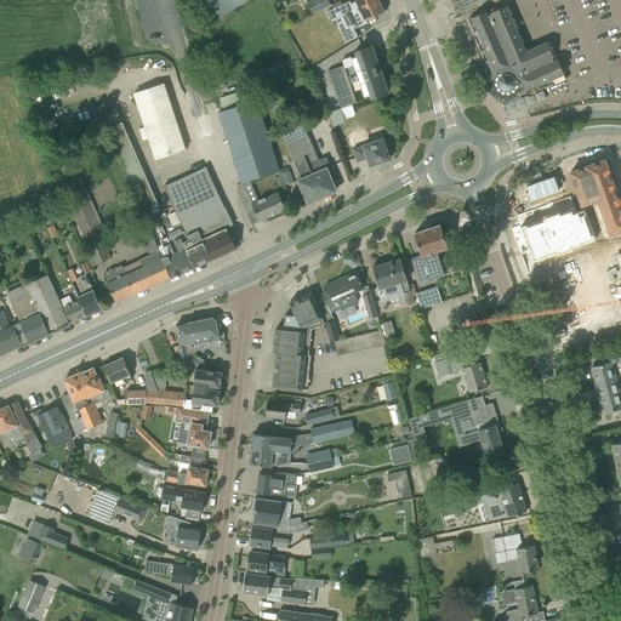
[(208,0),(221,18),(246,0),(208,0)]
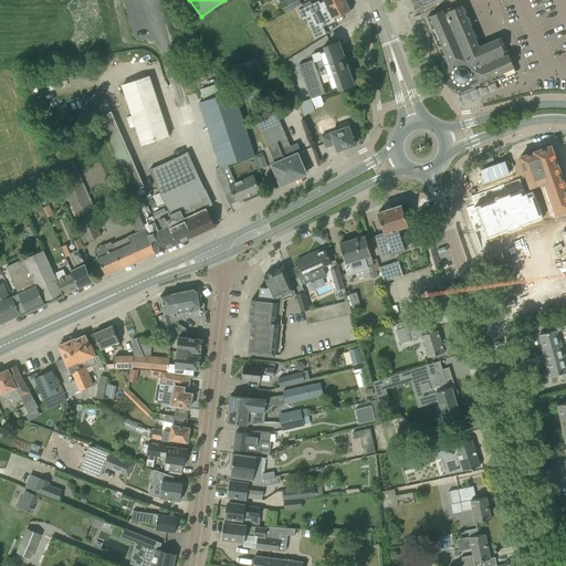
[(285,0),(281,2),(286,12),(302,3),(299,0),(285,0)]
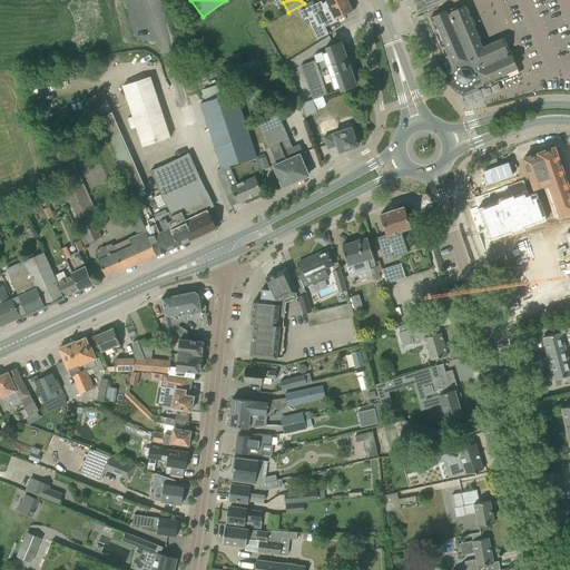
[(352,10),(347,0),(325,0),(326,1),(322,3),(321,0),(301,10),(305,20),(308,19),(318,39),(328,33),(325,27),(337,21),(336,19),(354,10),(354,9),(352,10)]
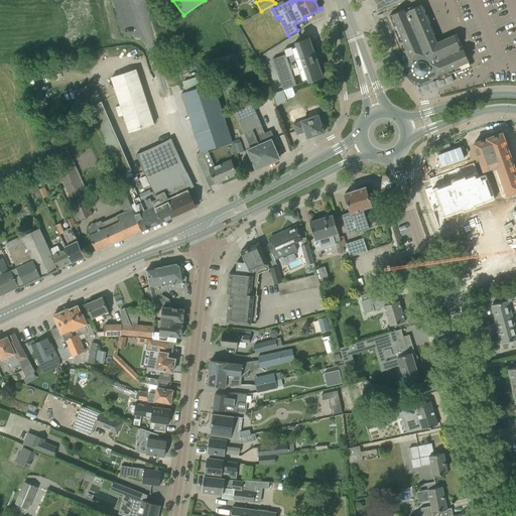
[(402,56),(406,63),(406,66),(404,67),(407,74),(410,78),(412,80),(415,82),(419,83),(423,83),(426,82),(430,80),(429,79),(436,76),(438,75),(439,78),(448,74),(448,75),(460,70),(469,66),(468,62),(469,61),(462,46),(460,46),(455,34),(454,35),(453,33),(445,36),(446,38),(443,40),(443,41),(439,43),(438,41),(437,42),(420,5),(419,5),(418,3),(389,16),(393,26),(405,55),(402,56)]
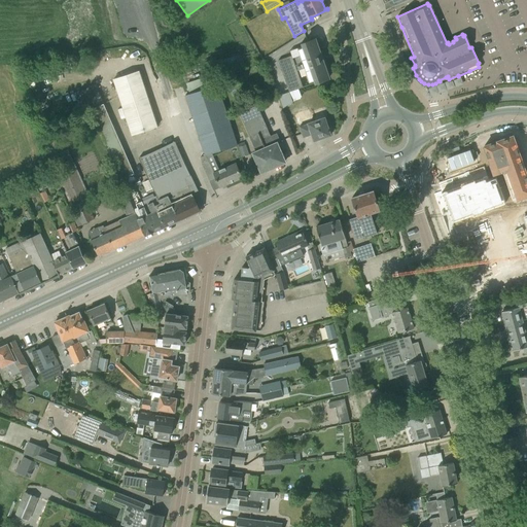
[(292,56),(278,60),(289,92),(303,86),(300,77),(307,75),(310,81),(316,79),(316,82),(328,78),(322,60),(321,57),(315,39),(308,41),(303,43),(304,46),(297,48),(301,55),(292,58),(292,56)]
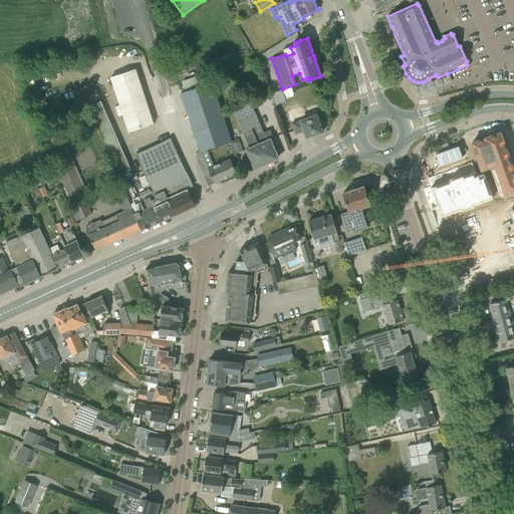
[(217,47),(210,49),(212,55),(218,54),(217,47)]
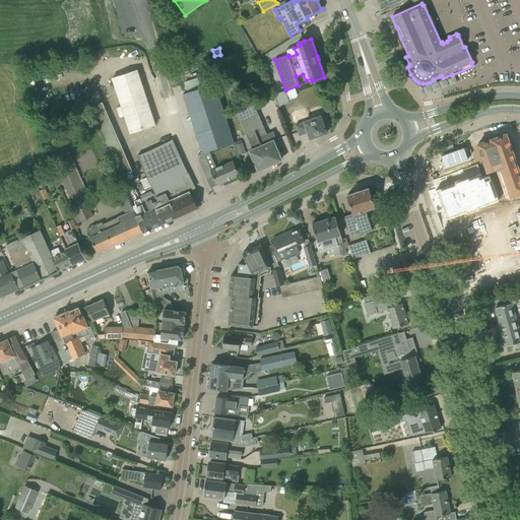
[(112,78),(130,133),(155,125),(137,70),(112,78)]
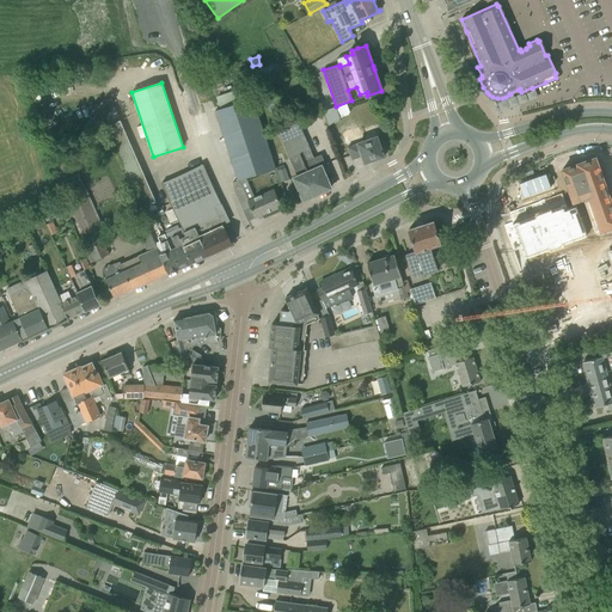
[(276,169),(255,105),(252,98),(215,110),(234,170),(238,181),(239,181),(276,169)]
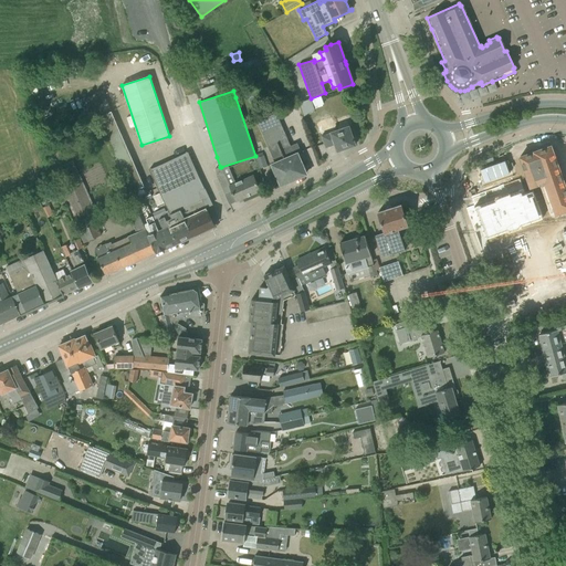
[(144,187),(112,112),(98,117),(129,192),(144,187)]
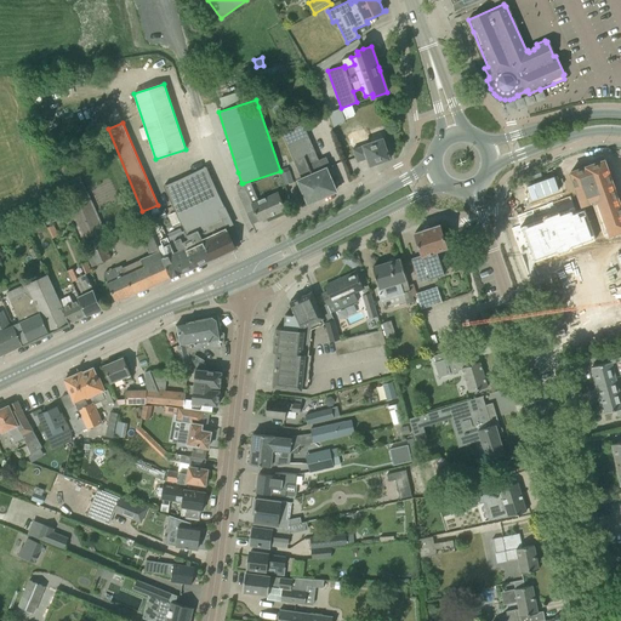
[(295,160),(305,157),(322,197),(328,194),(328,195),(334,193),(334,192),(336,191),(331,180),(326,170),(330,167),(325,158),(318,161),(302,124),(283,132),(295,160)]
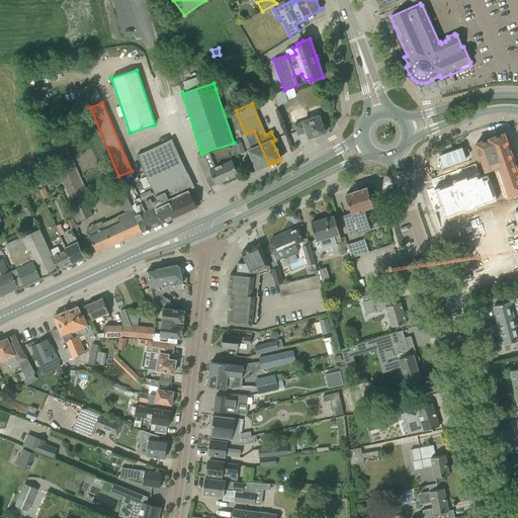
[(325,133),(319,115),(317,110),(304,114),(301,109),(290,112),(298,135),(307,132),(309,136),(315,134),(315,136),(325,133)]
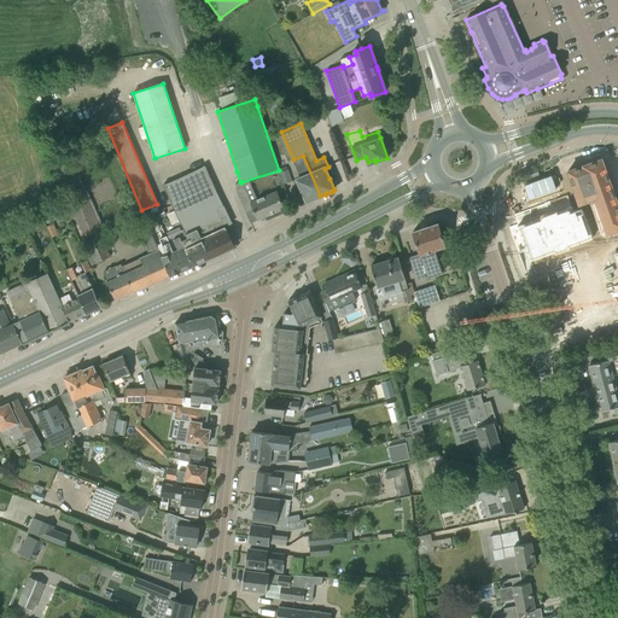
[(293,159),(301,178),(297,180),(307,202),(309,200),(309,202),(315,199),(315,198),(320,196),(303,156),(293,159)]
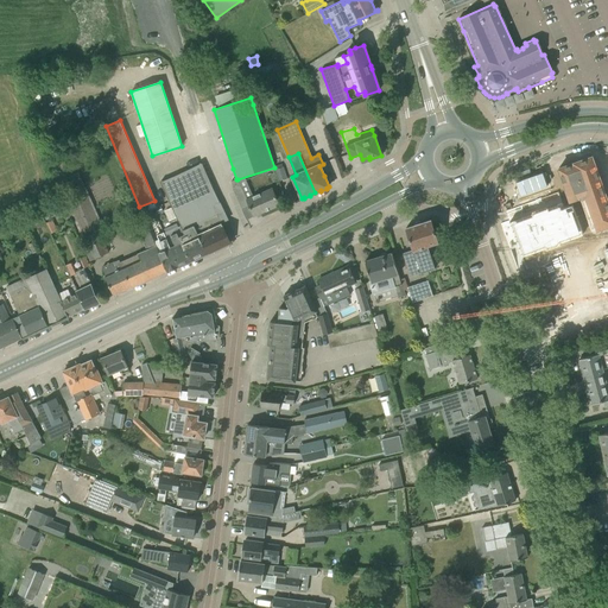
[(607,226),(607,201),(596,168),(591,157),(575,163),(569,165),(558,169),(565,189),(570,202),(582,235),(600,229),(607,226)]
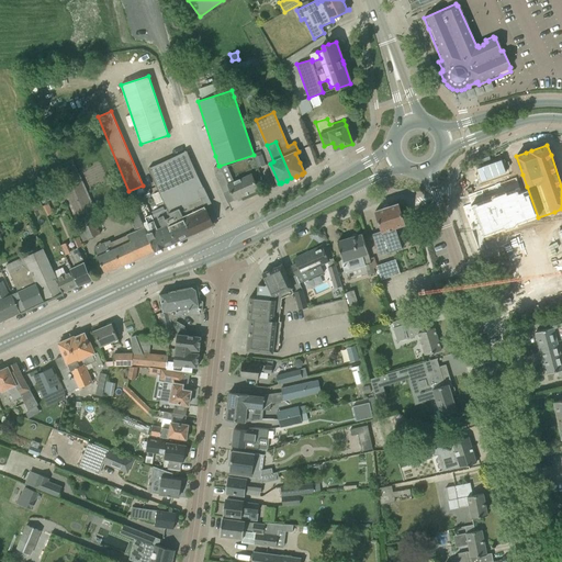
[(188,150),(148,168),(175,226),(176,226),(181,239),(213,224),(201,199),(204,198),(200,188),(203,186),(200,177),(188,150)]
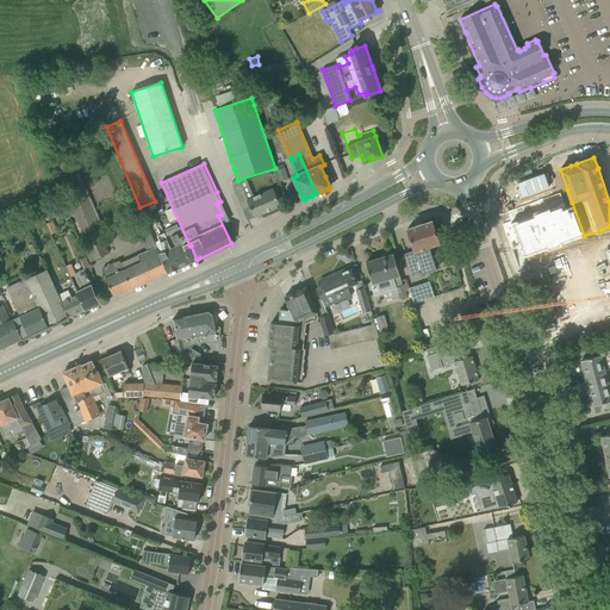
[(287,179),(282,165),(277,166),(280,181),(287,179)]
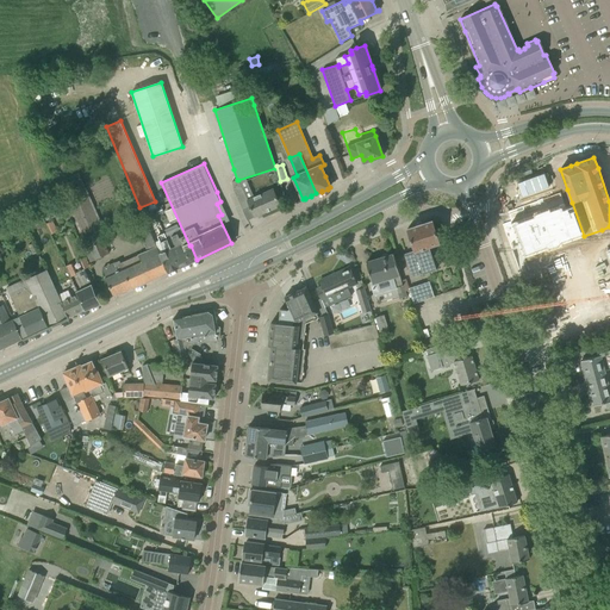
[(88,254),(92,261),(109,254),(99,232),(105,230),(79,173),(58,182),(83,240),(85,238),(92,253),(88,254)]
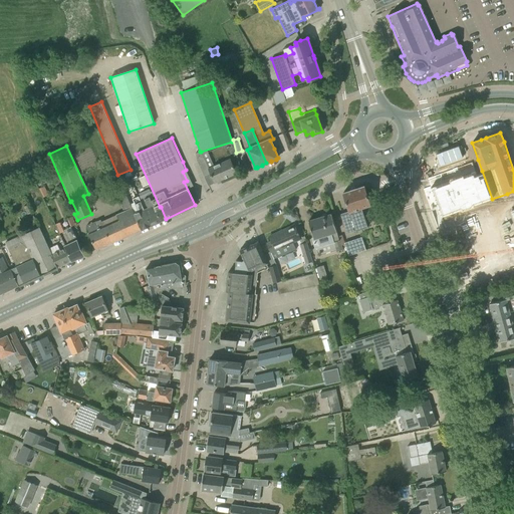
[(200,152),(196,154),(197,161),(204,177),(210,174),(214,184),(237,174),(233,165),(230,159),(214,166),(209,168),(204,158),(201,152),(200,152)]
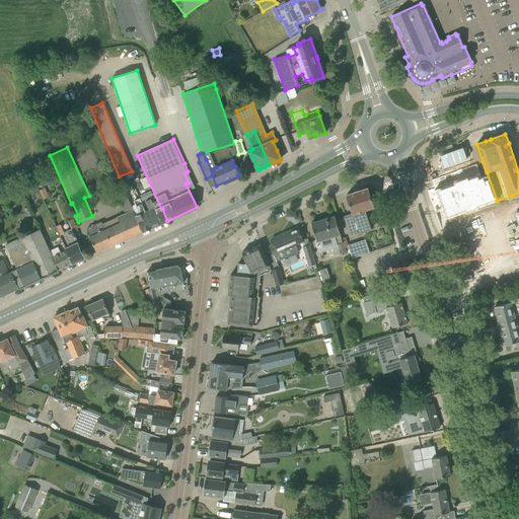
[(48,174),(34,179),(40,190),(52,183),(48,174)]
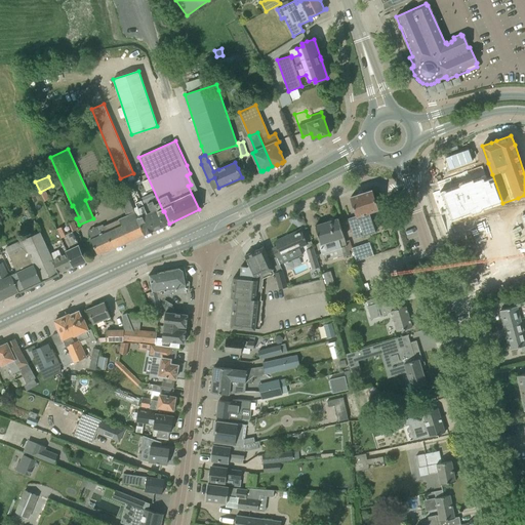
[(130,209),(132,208),(124,190),(116,193),(126,215),(119,219),(121,224),(102,233),(98,226),(88,231),(91,238),(90,238),(94,246),(98,255),(142,236),(130,209)]
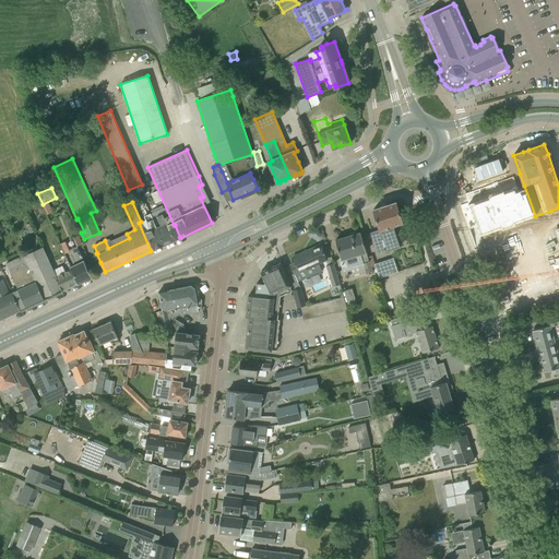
[(370,233),(377,254),(400,247),(393,226),(411,221),(407,209),(399,211),(396,202),(373,210),(380,229),(370,233)]
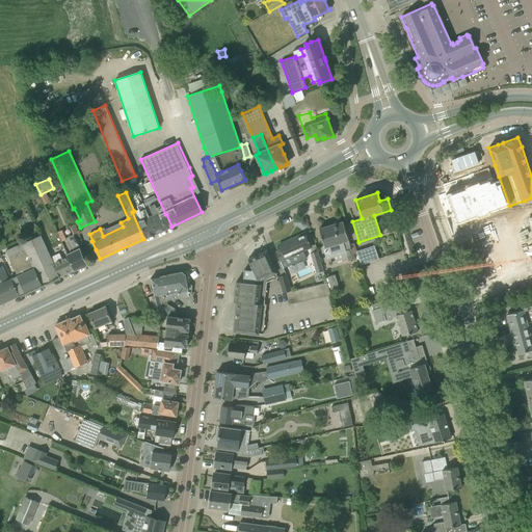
[(153,201),(143,205),(144,207),(157,233),(165,229),(153,201)]
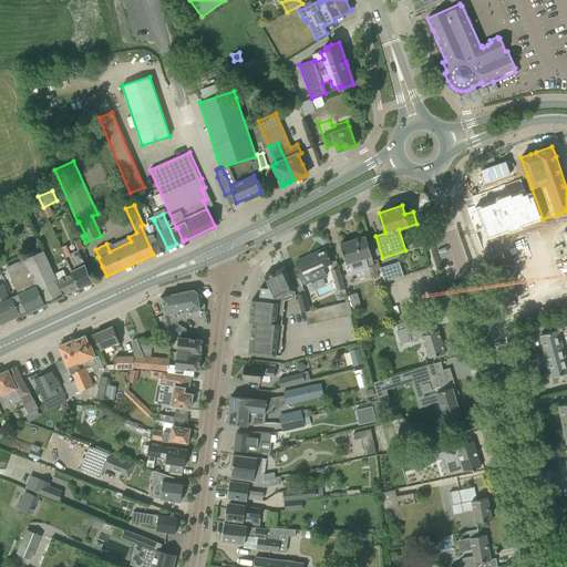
[(144,226),(143,225),(141,226),(153,255),(167,248),(154,220),(153,218),(153,217),(146,219),(148,224),(144,226)]
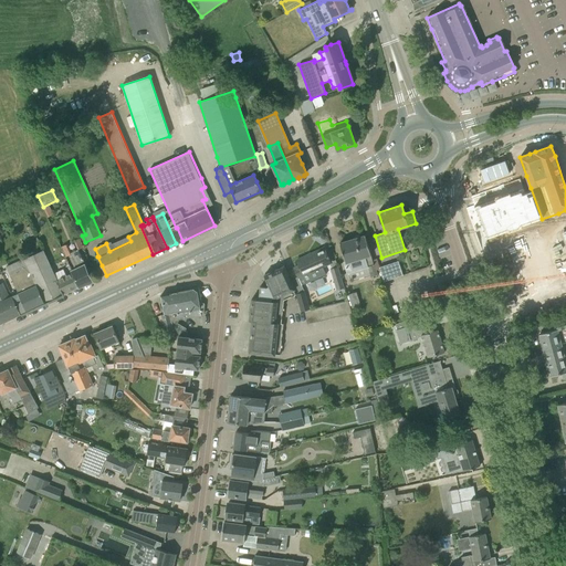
[(346,263),(365,257),(371,279),(378,276),(365,236),(339,243),(346,263)]
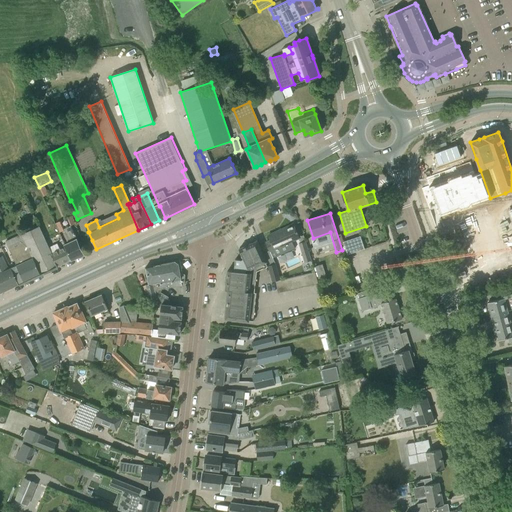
[(271,241),(266,243),(270,251),(273,249),(276,255),(278,256),(288,251),(295,248),(291,241),(299,237),(297,233),(293,224),(268,236),(271,241)]
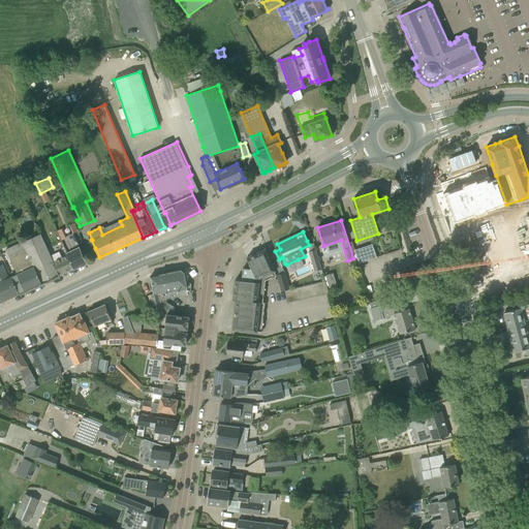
[(67,253),(68,255),(74,269),(86,263),(80,248),(73,232),(65,237),(72,251),(67,253)]
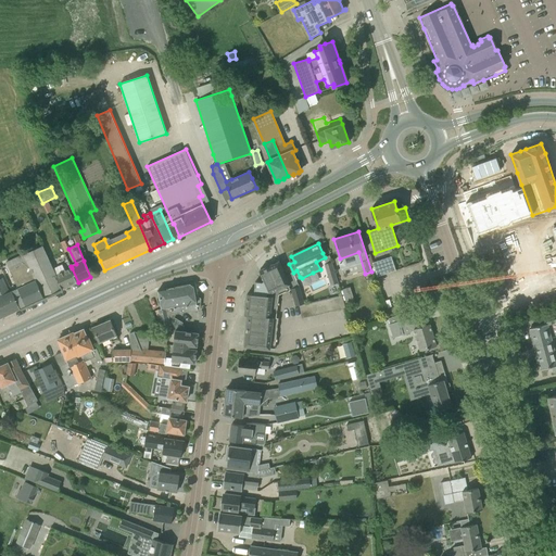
[(19,289),(12,291),(21,310),(62,290),(55,276),(52,268),(42,247),(7,263),(19,289)]
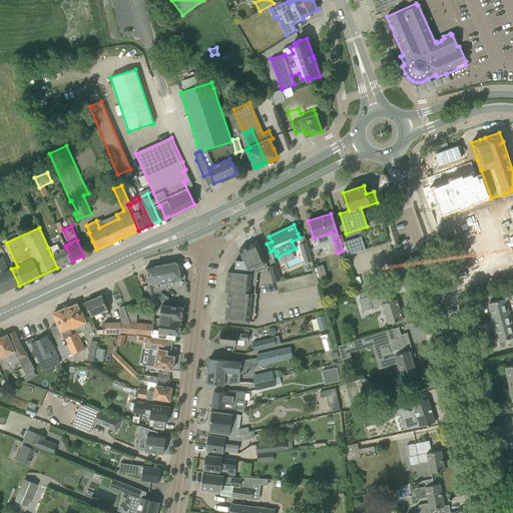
[(365,249),(364,245),(362,236),(343,242),(347,255),(357,252),(365,249)]
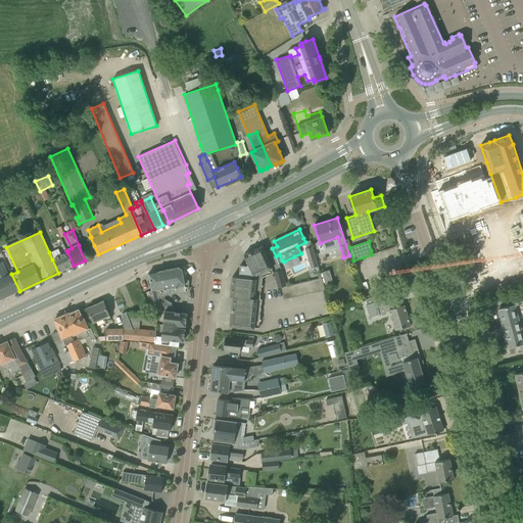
[(239,271),(241,271),(240,277),(233,276),(232,282),(230,282),(230,290),(231,291),(230,296),(232,296),(229,326),(230,326),(253,329),(253,328),(258,329),(262,299),(260,299),(263,278),(274,273),(274,272),(273,272),(272,268),(273,268),(263,246),(257,248),(256,247),(248,250),(249,252),(244,254),(245,257),(244,257),(246,262),(247,260),(248,265),(246,266),(240,265),(239,271)]
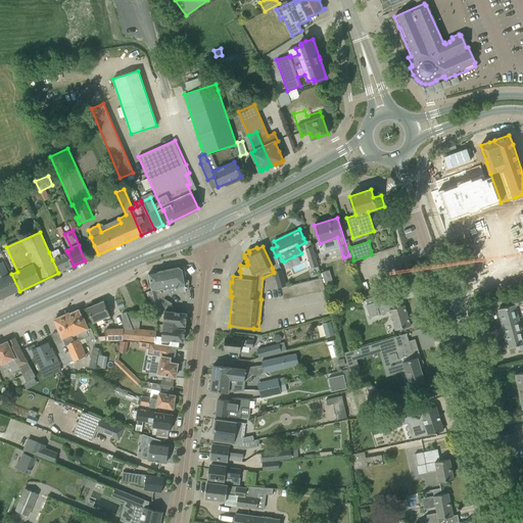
[(305,248),(311,268),(318,266),(313,246),(305,248)]
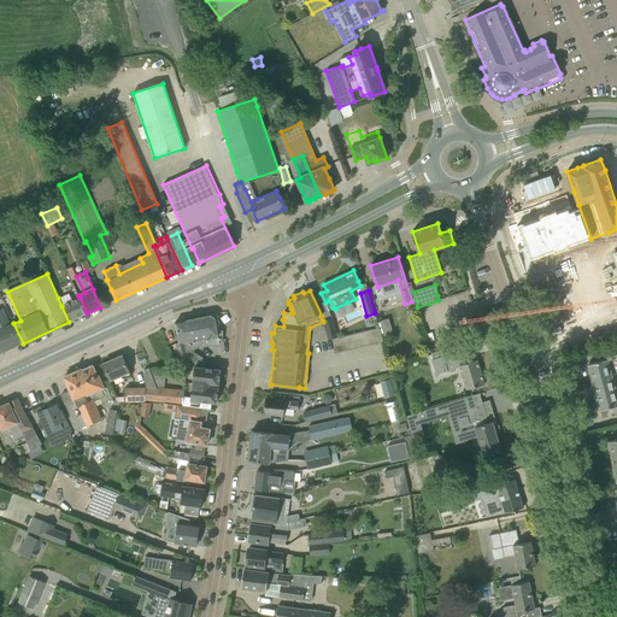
[(87,313),(80,298),(72,300),(69,293),(58,298),(62,306),(69,322),(87,313)]
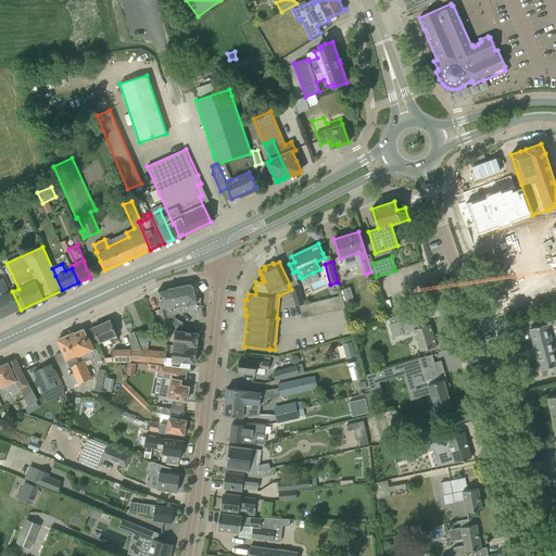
[(2,278),(0,279),(0,289),(7,303),(5,303),(10,314),(21,310),(12,291),(9,292),(2,278)]
